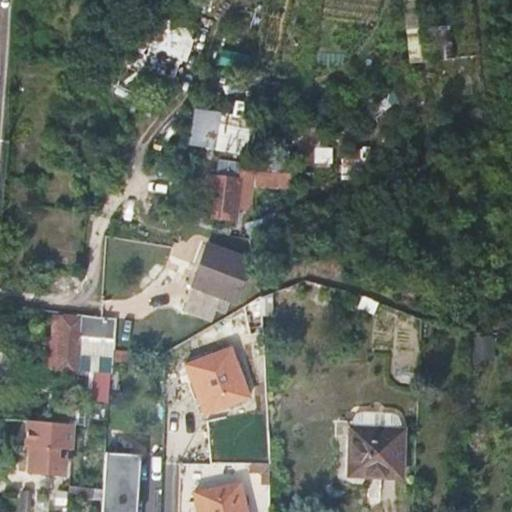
[(182,78),(193,31),(151,22),(140,68),(182,78)]
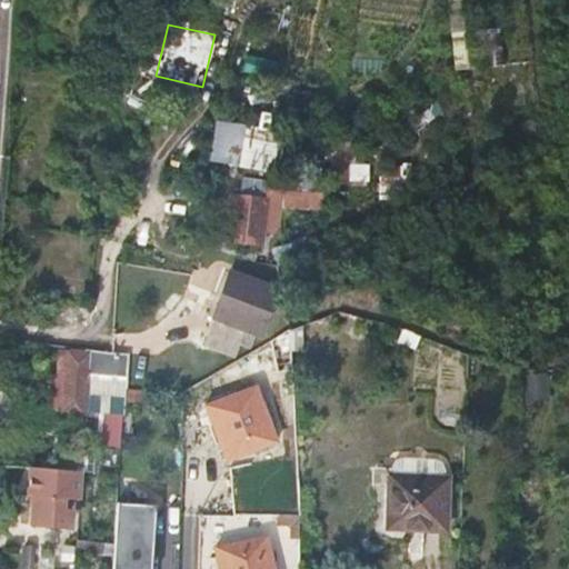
[(277,73),(279,59),(246,55),(243,68),(277,73)]
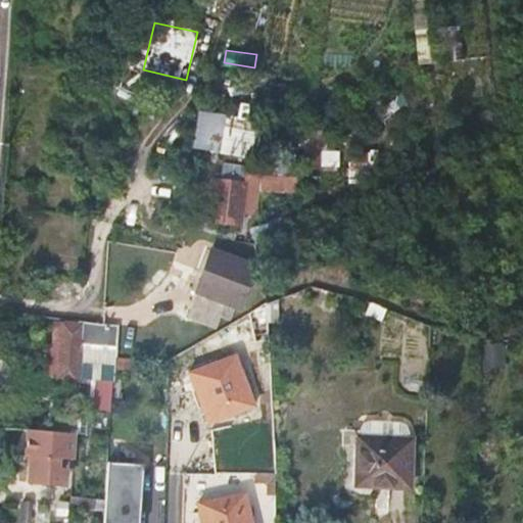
[(246,129),(248,116),(212,109),(212,111),(204,110),(203,120),(200,120),(196,144),(237,151),(241,129),(246,129)]
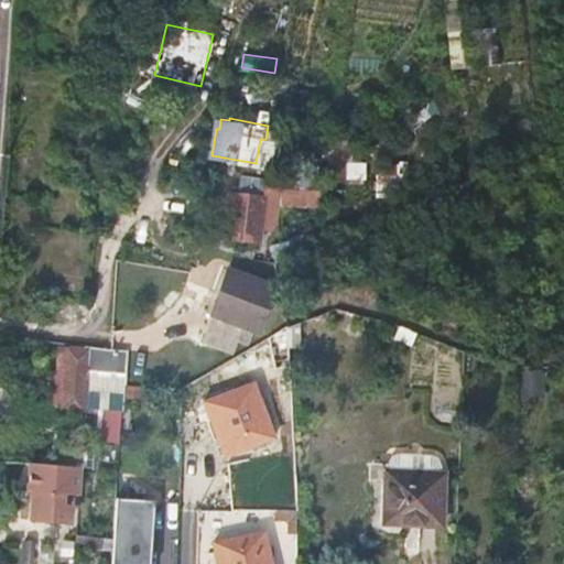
[(347,180),(367,181),(369,162),(349,161),(347,180)]
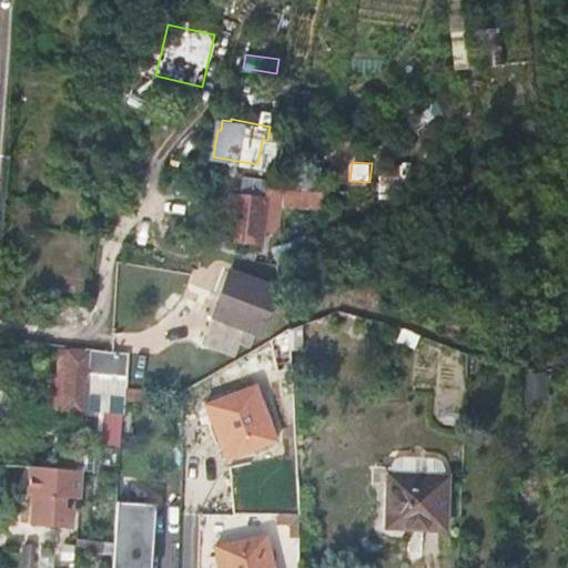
[(253,192),(254,176),(245,174),(244,191),(253,192)]
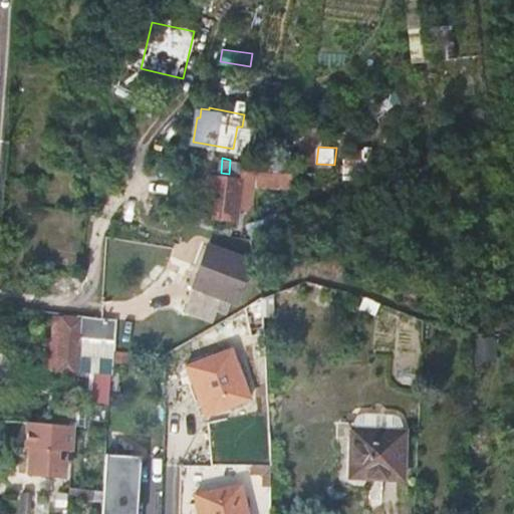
[(261,171),(263,160),(247,158),(247,162),(246,168),(261,171)]
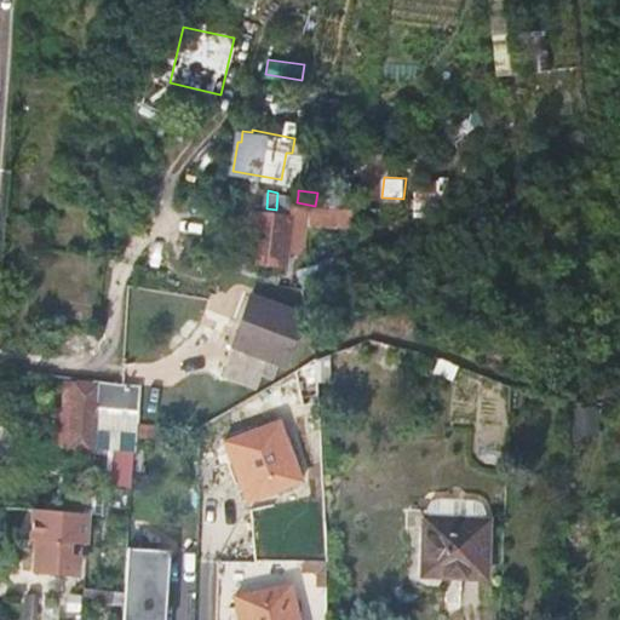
[(297,202),(298,195),(277,193),(276,210),(267,208),(256,207),(248,257),(287,263),(294,214),(297,202)]
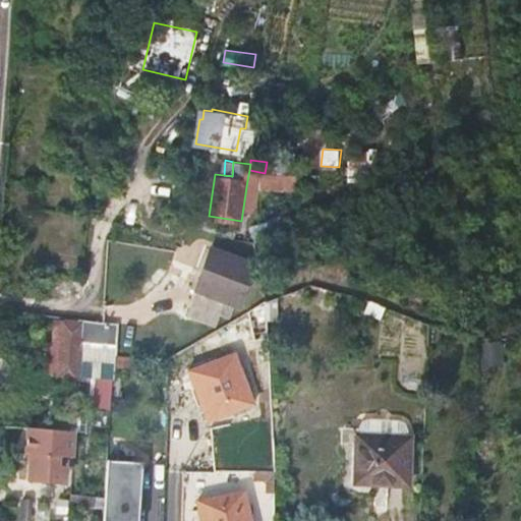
[(264,182),(265,173),(249,170),(247,180),(264,182)]
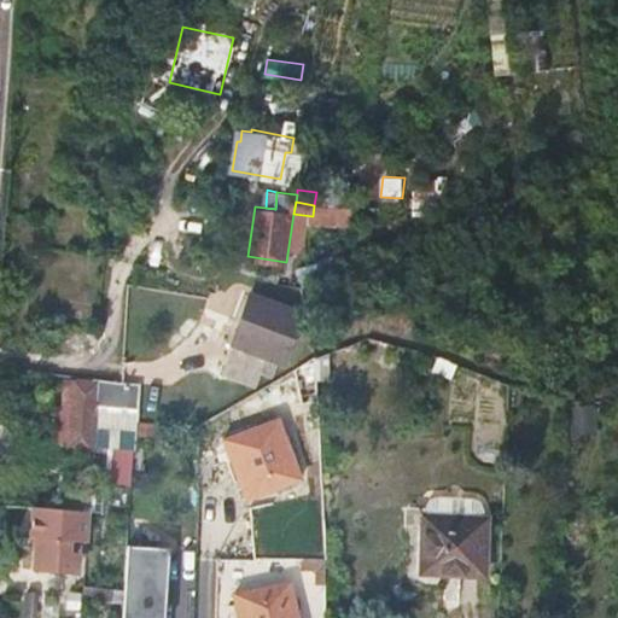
[(286,302),(304,307),(307,284),(289,280),(286,302)]
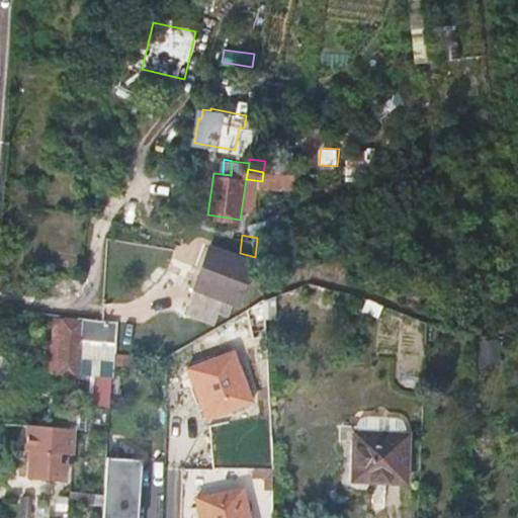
[(253,279),(248,278),(249,270),(229,263),(234,250),(211,243),(196,284),(238,300),(241,295),(251,297),(257,281),(253,279)]
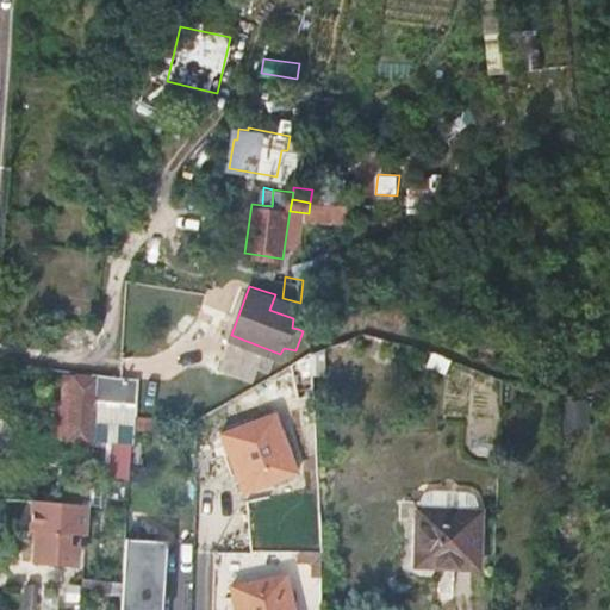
[(259,359),(230,346),(221,367),(249,380),(259,359)]
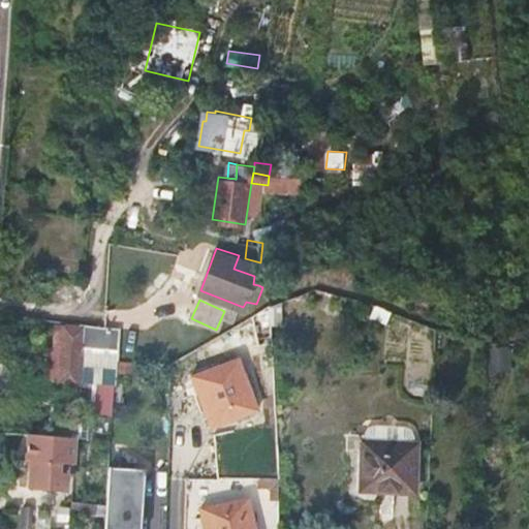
[(250,323),(239,330),(244,341),(256,335),(250,323)]
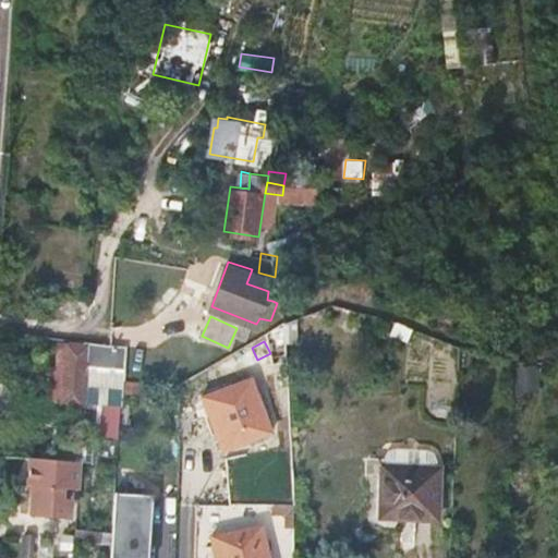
[(93,359),(94,344),(70,343),(63,402),(80,403),(85,360),(93,359)]
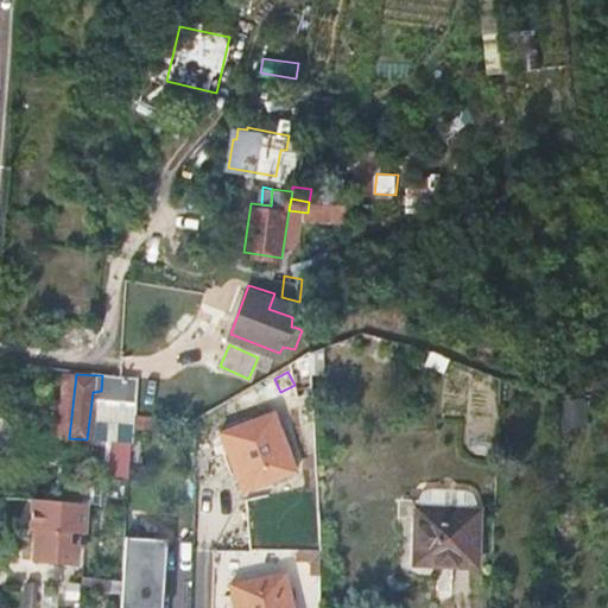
[(587,398),(565,399),(568,420),(589,419),(587,398)]
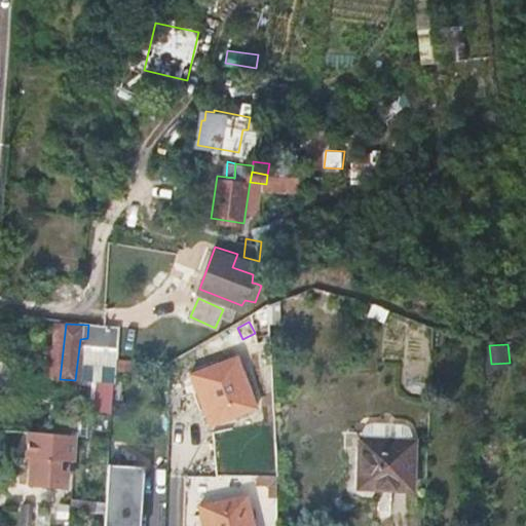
[(239,351),(193,371),(214,419),(260,401),(239,351)]
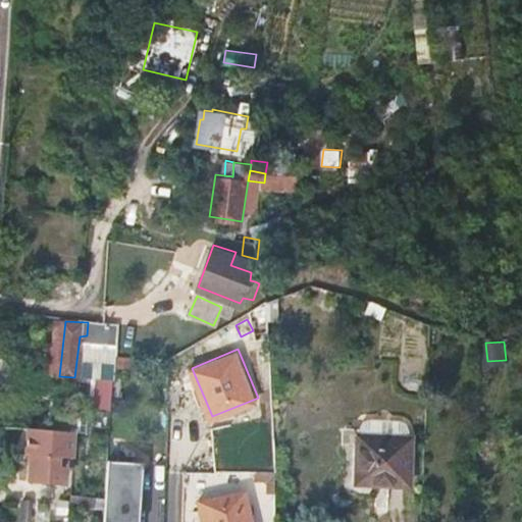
[(110,406),(112,381),(102,380),(101,405),(110,406)]
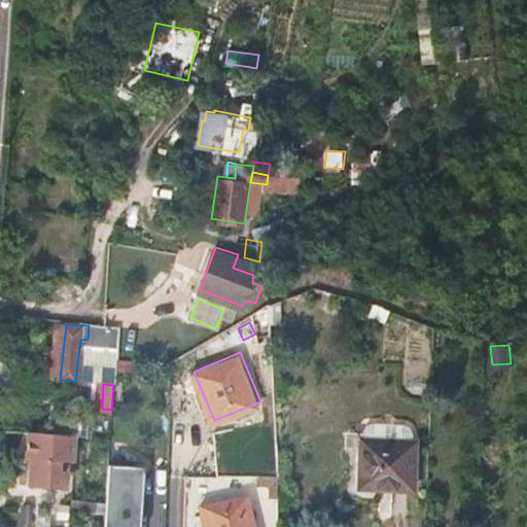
[(367,432),(366,435),(365,438),(413,440),(412,435),(412,433),(408,430),(401,426),(390,426),(378,426),(372,428),(367,432)]
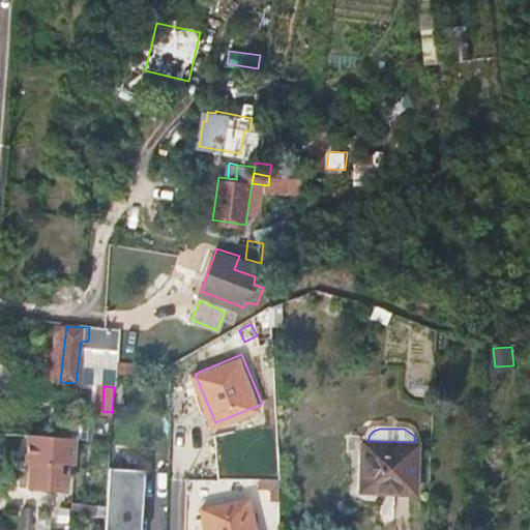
[(77,438),(27,434),(25,462),(29,462),(27,488),(50,490),(51,489),(72,490),(77,438)]
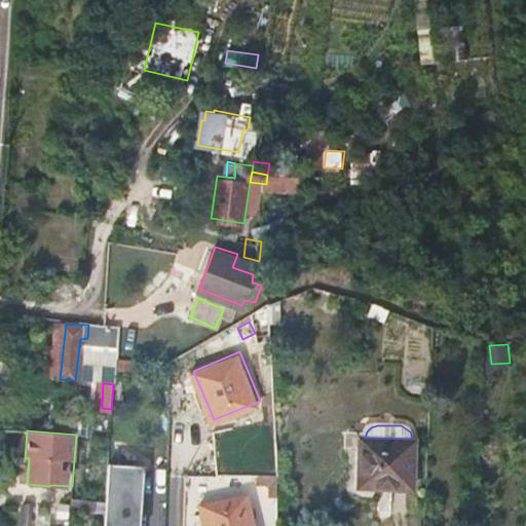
[(412,439),(365,438),(362,438),(361,487),(413,487),(414,439),(412,439)]
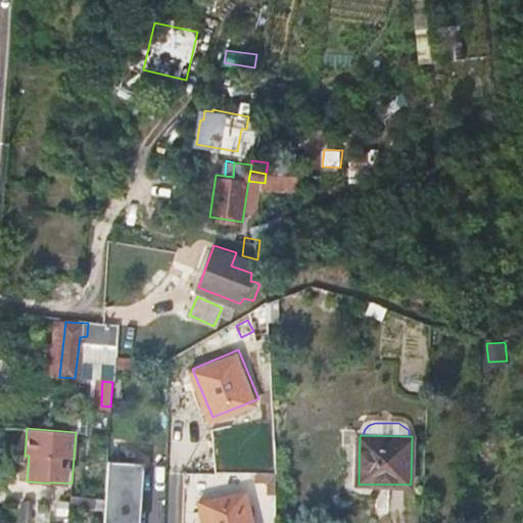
[(153,522),(156,464),(107,462),(104,522),(153,522)]
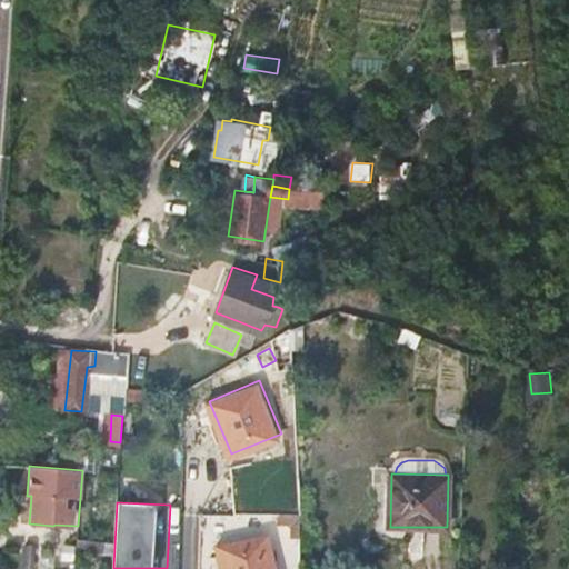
[(275,568),(268,536),(217,546),(221,568),(275,568)]
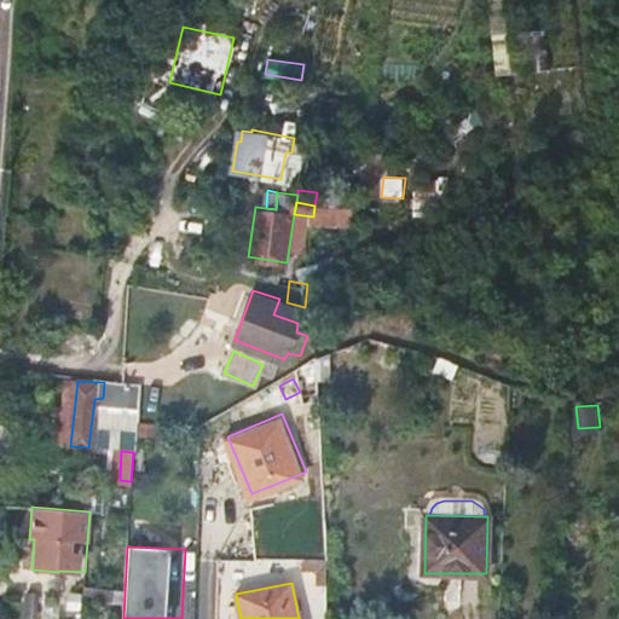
[(123,602),(123,586),(84,585),(82,594),(82,600),(123,602)]
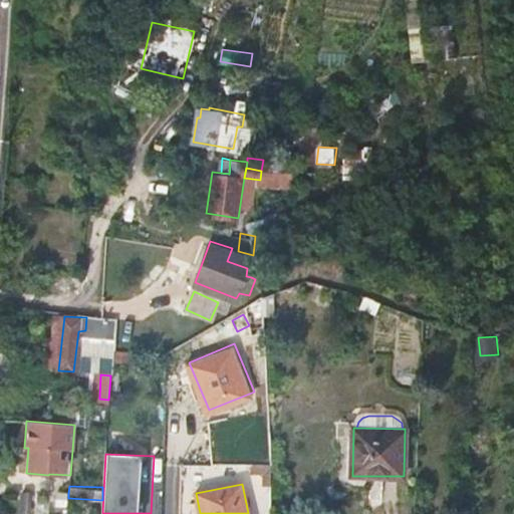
[(17,492),(15,508),(27,510),(28,492),(17,492)]
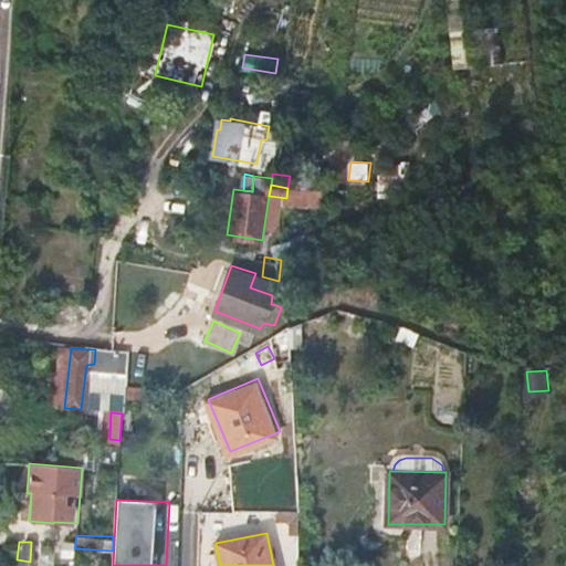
[(75,548),(75,543),(63,542),(62,558),(74,559),(75,548)]
